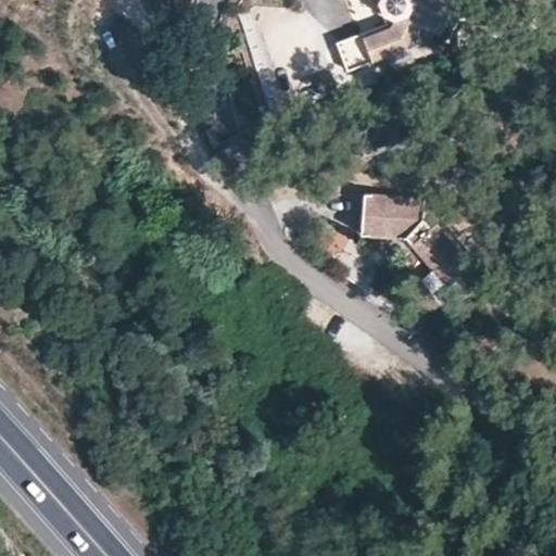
[(451,7),(447,0),(382,0),(380,7),(384,19),(393,22),(393,27),(365,38),(375,63),(433,41),(437,35),(444,37),(453,17),(446,15),(451,7)]
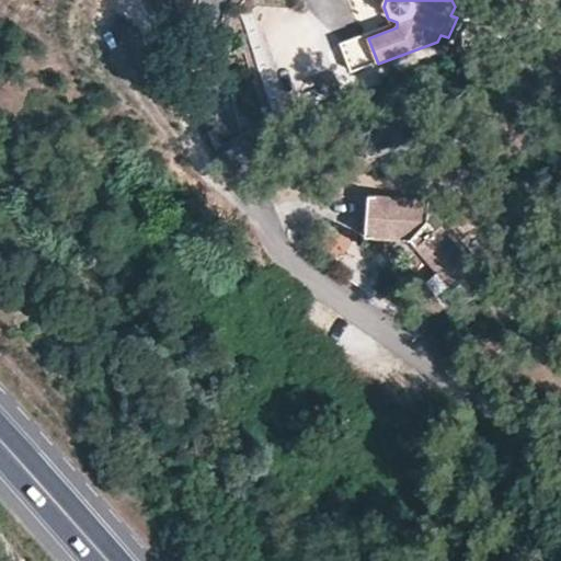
[(397,27),(397,22),(340,44),(351,75),(378,64),(368,38),(397,27)]
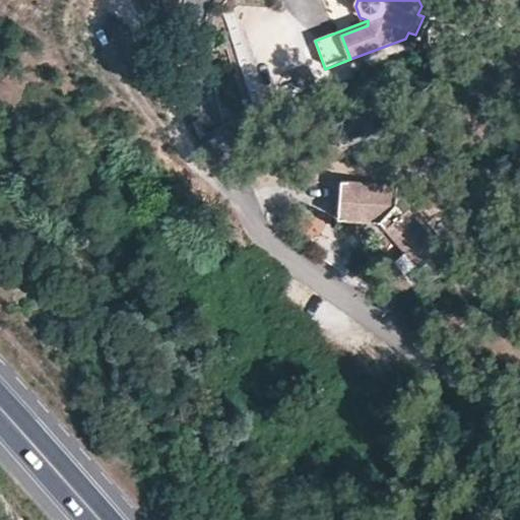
[(302,91),(316,85),(310,69),(295,76),(302,91)]
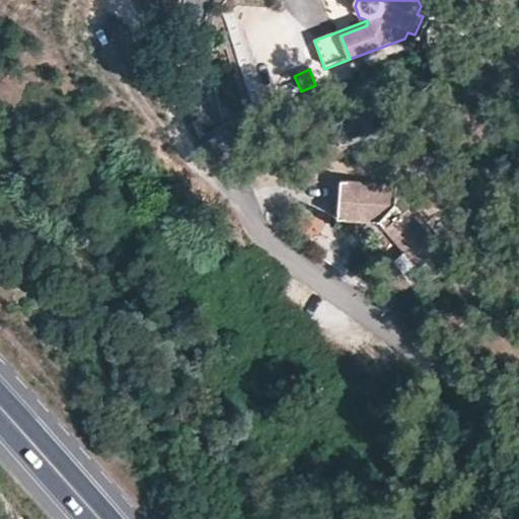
[(364,216),(378,217),(405,247),(420,266),(444,246),(410,206),(404,209),(396,200),(396,190),(397,178),(341,174),(339,215),(364,216)]
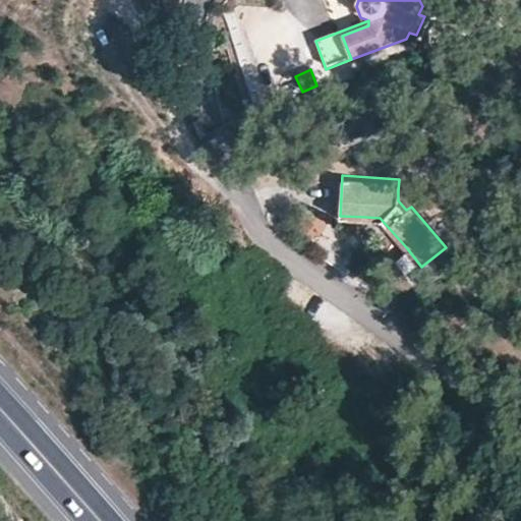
[(406,210),(411,207),(398,190),(398,200),(406,210)]
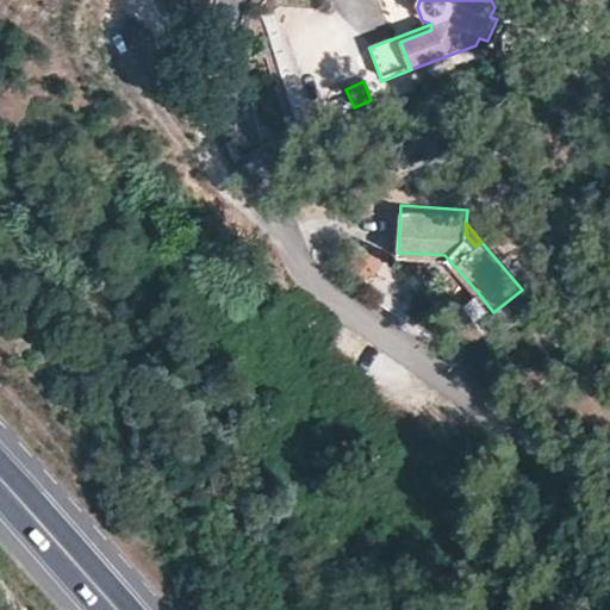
[(471,296),(464,302),(480,322),(493,312),(477,291),(471,296)]
